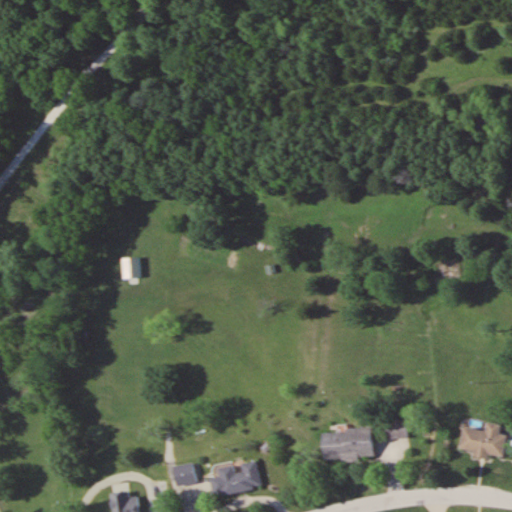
[(408,421),(388,422),(389,437),(408,436),(408,421)]
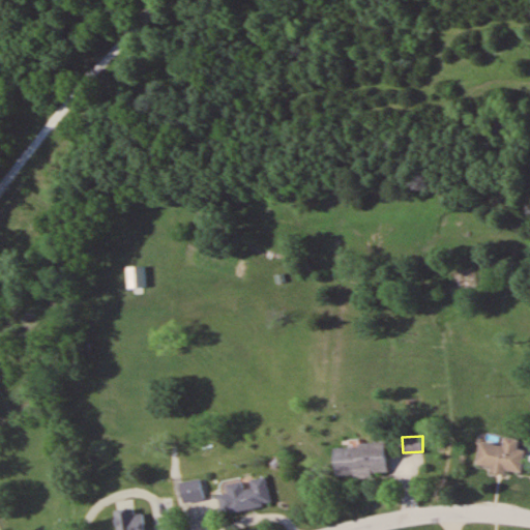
[(522,475),(527,451),(519,450),(521,441),(506,438),(504,447),(481,443),(476,467),(522,475)]
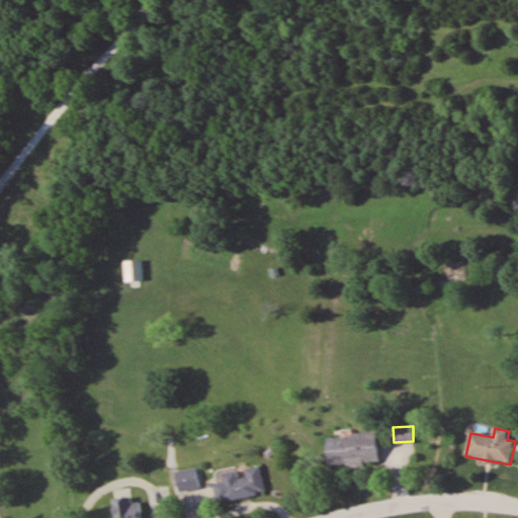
[(379,464),(378,434),(327,435),(328,465),(379,464)]
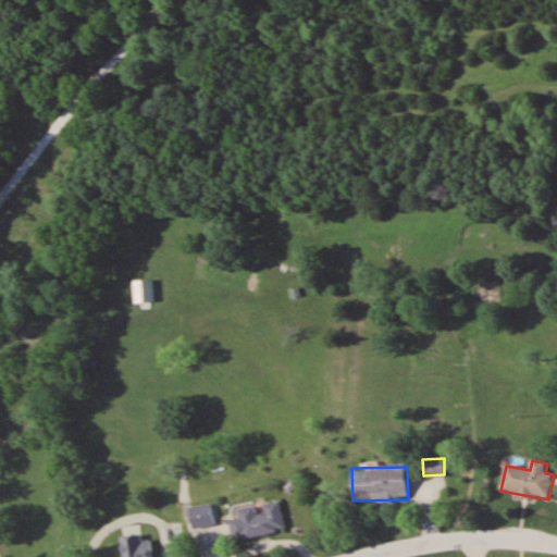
[(263,504),(264,514),(258,514),(256,506),(239,509),(240,519),(231,520),(234,540),(286,531),(281,502),(263,504)]
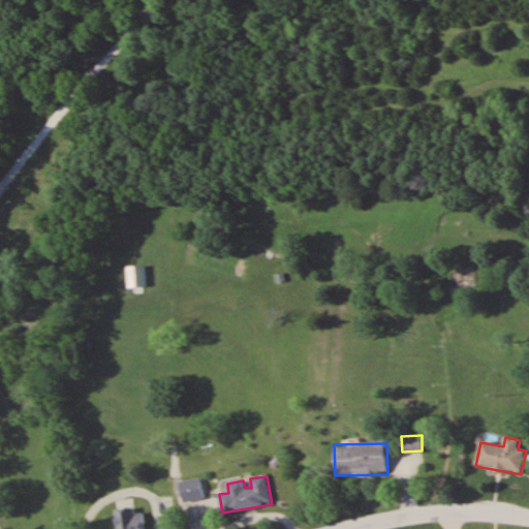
[(183,503),(205,499),(200,478),(180,483),(183,503)]
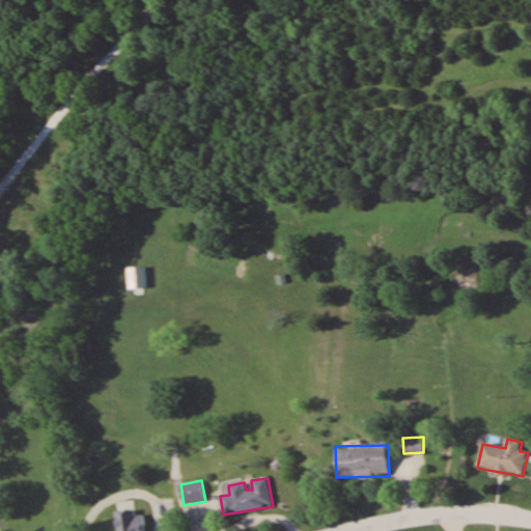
[(145,530),(144,515),(135,515),(135,510),(117,511),(118,530),(145,530)]
